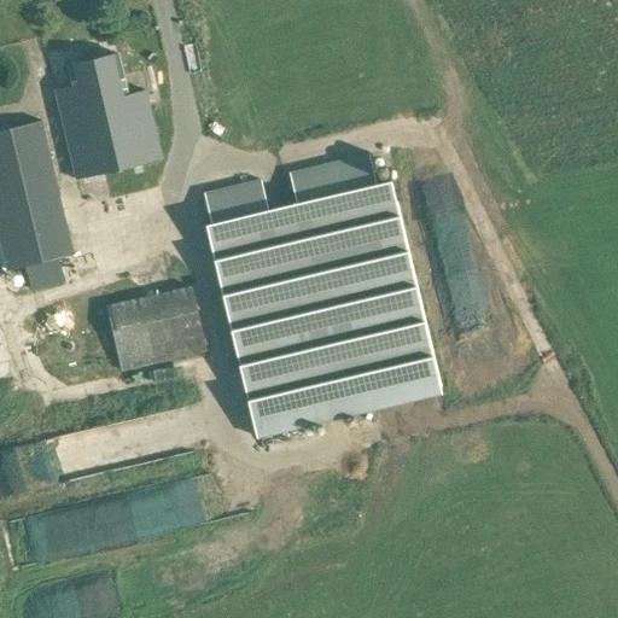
[(57,89),(62,112),(79,180),(164,159),(146,91),(128,94),(118,54),(69,65),(74,85),(57,89)]
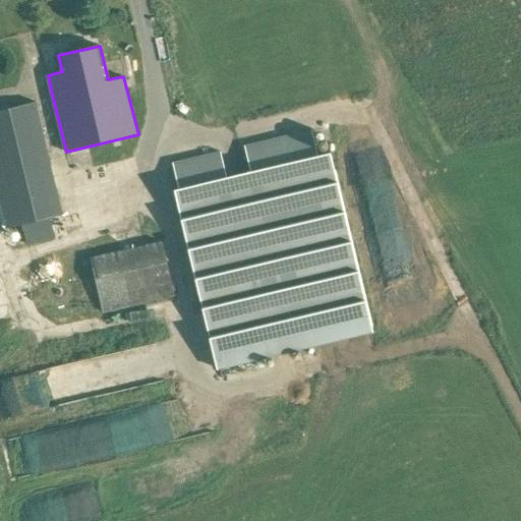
[(0,107),(0,216),(3,227),(21,223),(26,244),(54,237),(49,216),(62,213),(35,100),(0,107)]
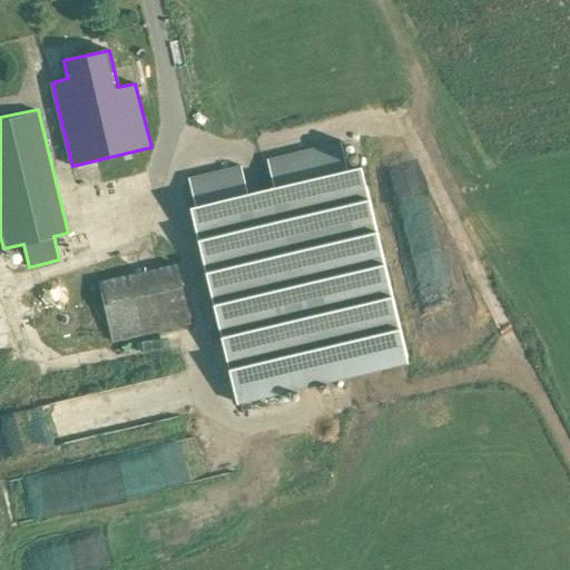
[(190,206),(236,402),(408,362),(361,166),(347,169),(341,141),(267,159),(274,186),(247,193),(242,165),(188,178),(195,205),(190,206)]
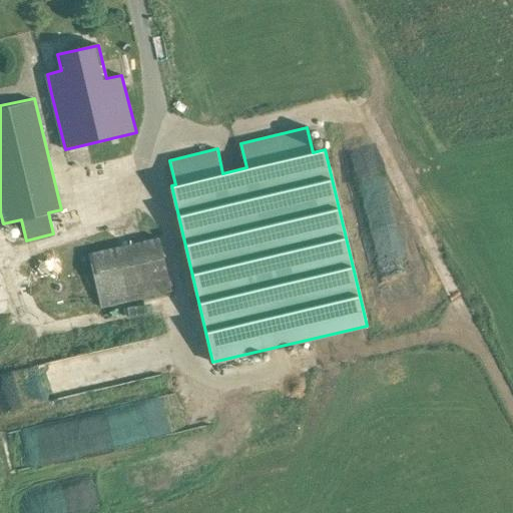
[(91,254),(104,308),(173,291),(161,237),(91,254)]
